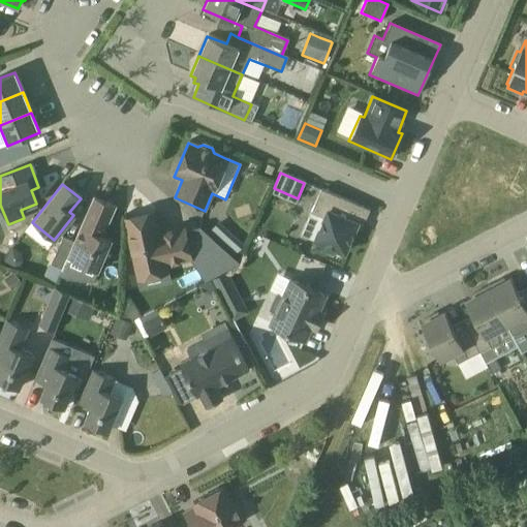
[(319,190),(301,235),(323,245),(322,246),(334,251),(334,249),(343,253),(353,229),(360,231),(368,211),(319,190)]
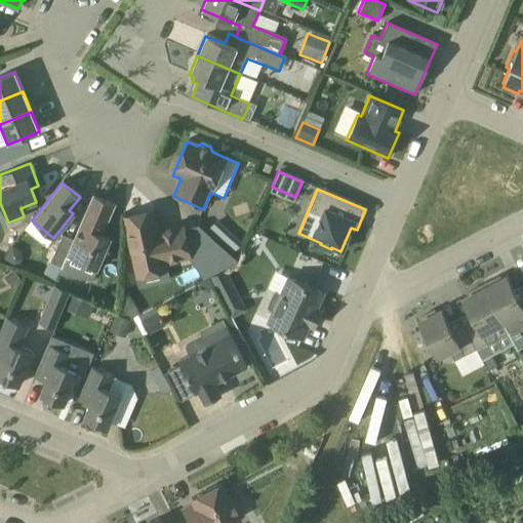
[(58,274),(63,276),(68,277),(92,280),(110,238),(102,235),(114,205),(92,196),(73,241),(61,268),(58,274)]
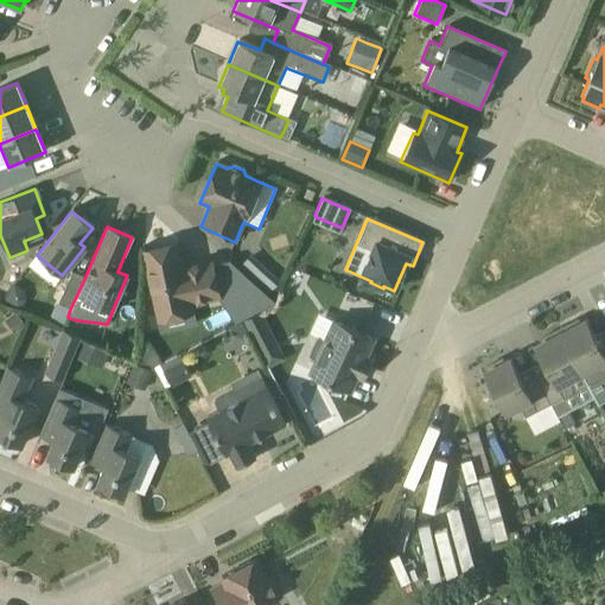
[(189,304),(218,298),(211,263),(182,271),(176,244),(144,252),(159,320),(191,313),(189,304)]
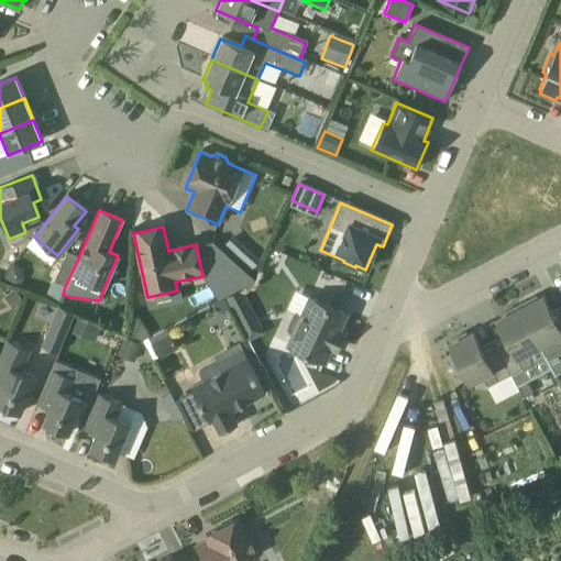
[(245,250),(238,259),(251,271),(259,263),(245,250)]
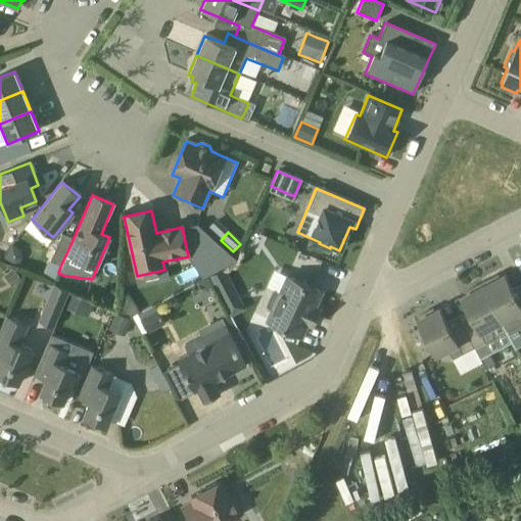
[(61,235),(49,263),(60,267),(73,240),(61,235)]
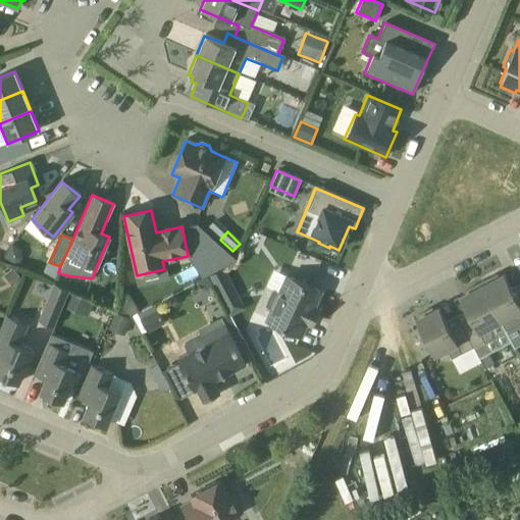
[(20,280),(11,269),(2,276),(11,288),(20,280)]
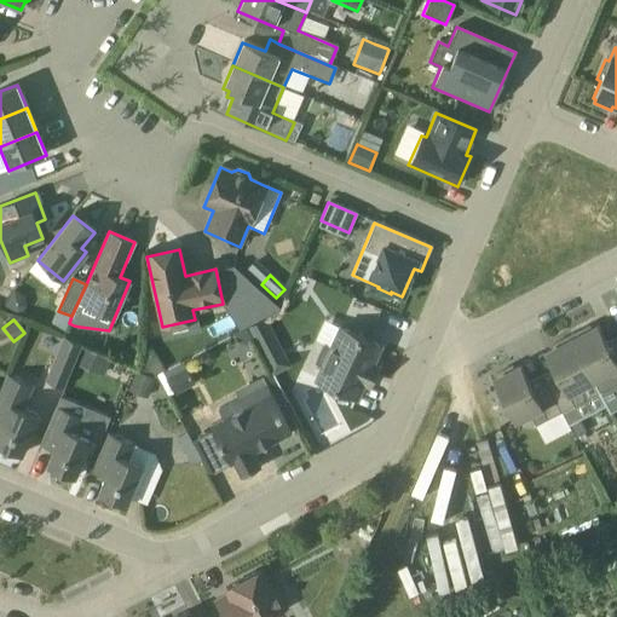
[(290,368),(265,319),(247,328),(272,378),(290,368)]
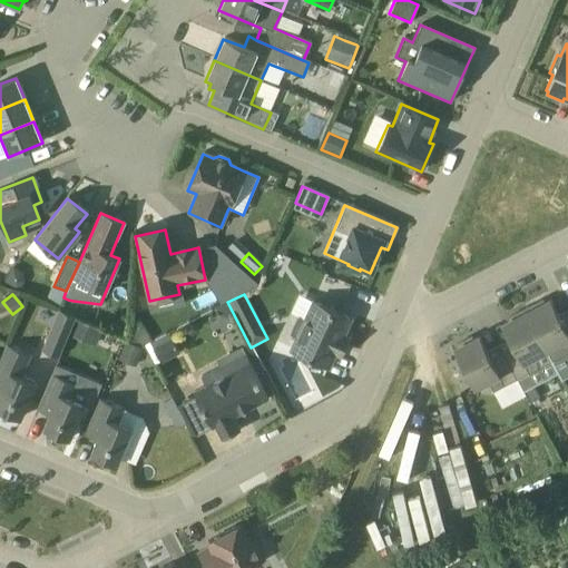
[(524,310),(545,351),(551,362),(567,353),(567,317),(560,322),(549,301),(542,304),(541,301),(524,310)]
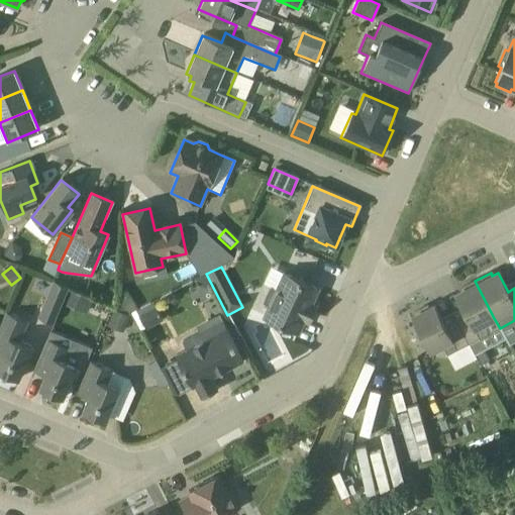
[(310,305),(317,290),(283,274),(275,292),(270,289),(263,303),(268,305),(263,318),(297,333),(303,321),(307,323),(315,307),(310,305)]
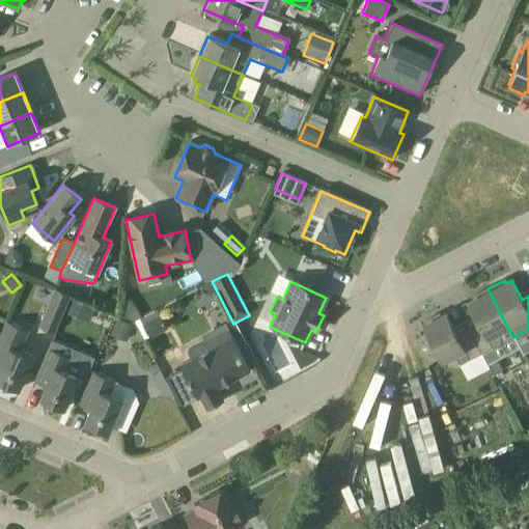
[(55,288),(37,327),(54,334),(71,296),(55,288)]
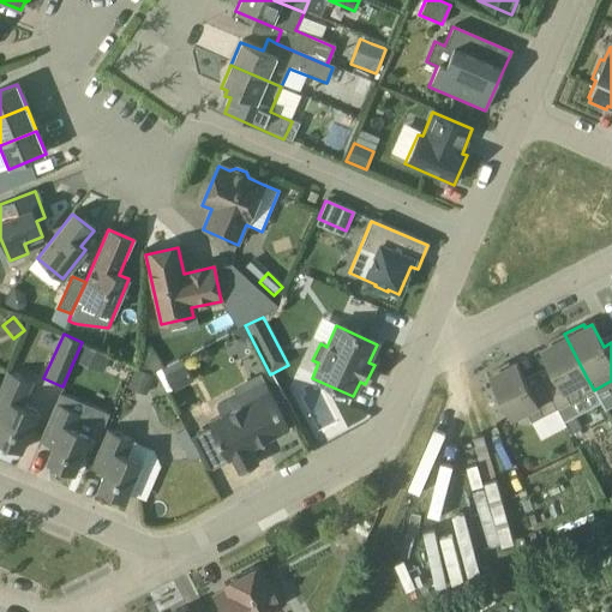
[(540,381),(555,411),(556,409),(570,436),(581,430),(574,417),(570,402),(580,397),(574,385),(587,378),(564,334),(546,343),(547,347),(540,351),(552,373),(540,381)]
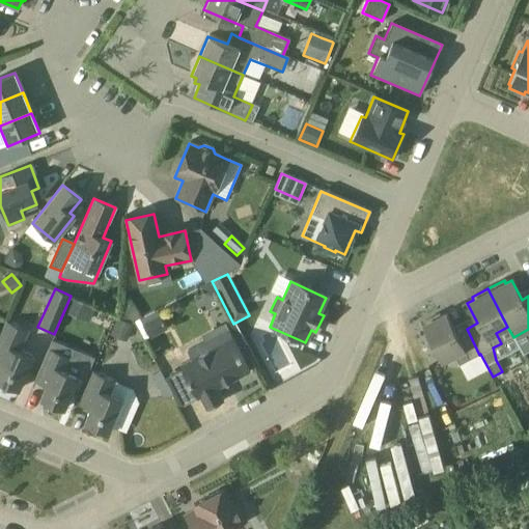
[(63,313),(88,324),(93,309),(70,300),(63,313)]
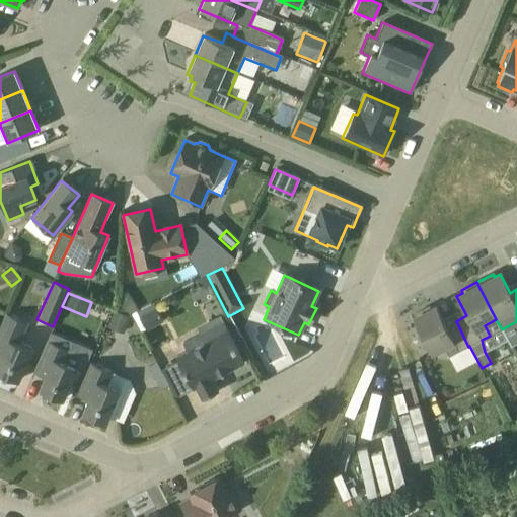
[(152,303),(136,312),(146,330),(162,321),(152,303)]
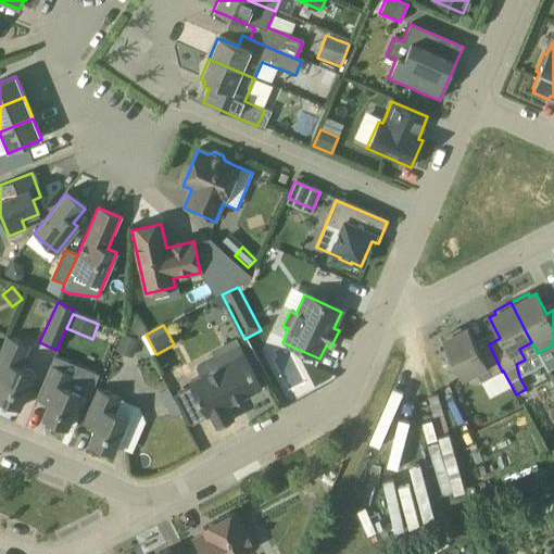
[(489,344),(477,350),(466,329),(460,332),(458,329),(443,337),(445,340),(442,341),(450,357),(448,359),(456,375),(458,374),(462,378),(483,366),(490,378),(502,372),(489,344)]
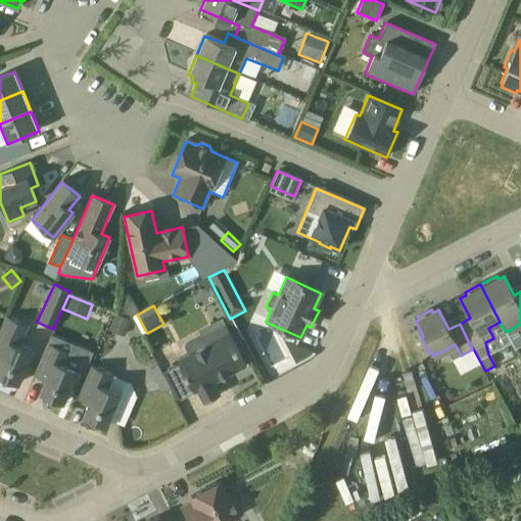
[(124,337),(130,321),(114,315),(107,331),(124,337)]
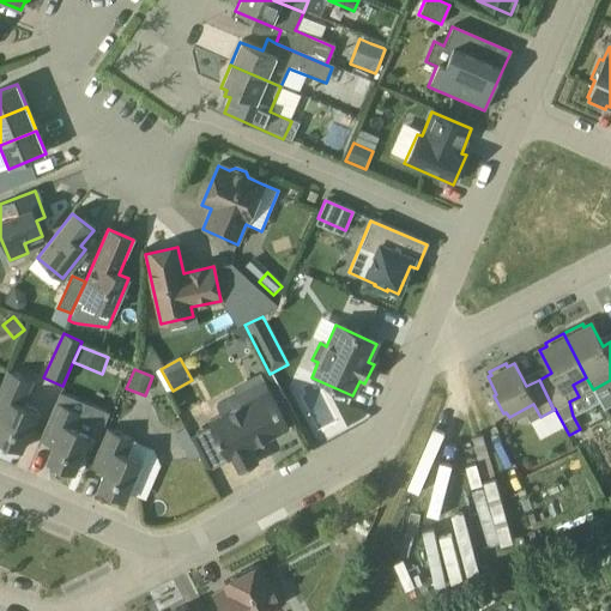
[(32,383),(6,371),(0,385),(0,442),(22,452),(37,413),(23,407),(32,383)]
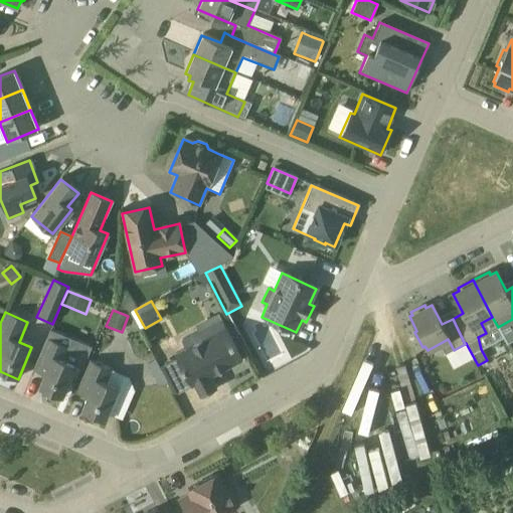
[(209,377),(241,360),(220,320),(180,341),(184,349),(174,354),(190,386),(193,384),(200,397),(215,389),(209,377)]
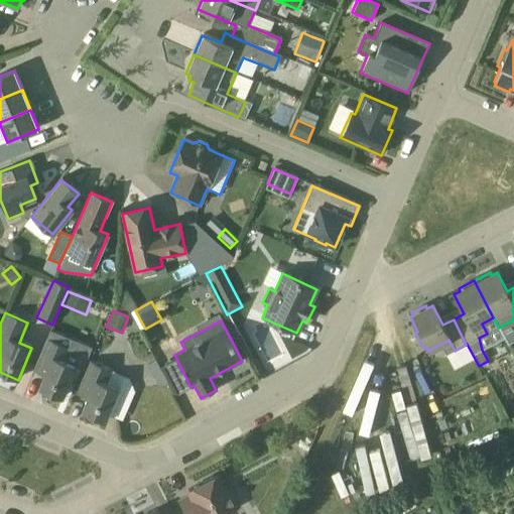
[(63,362),(69,349),(46,339),(32,371),(43,376),(38,389),(62,399),(76,367),(63,362)]
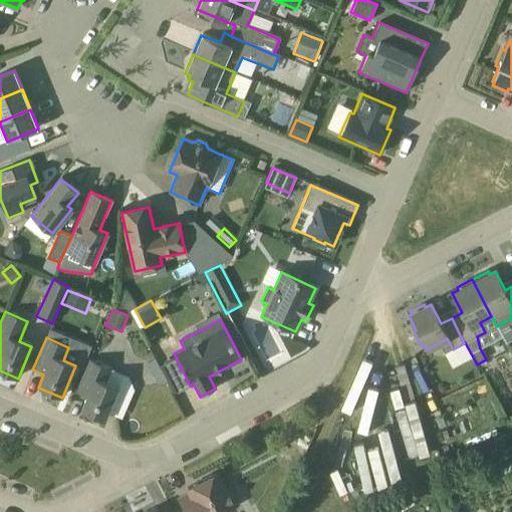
[(105,382),(111,369),(88,360),(75,392),(86,397),(81,410),(104,420),(105,417),(118,389),(105,382)]
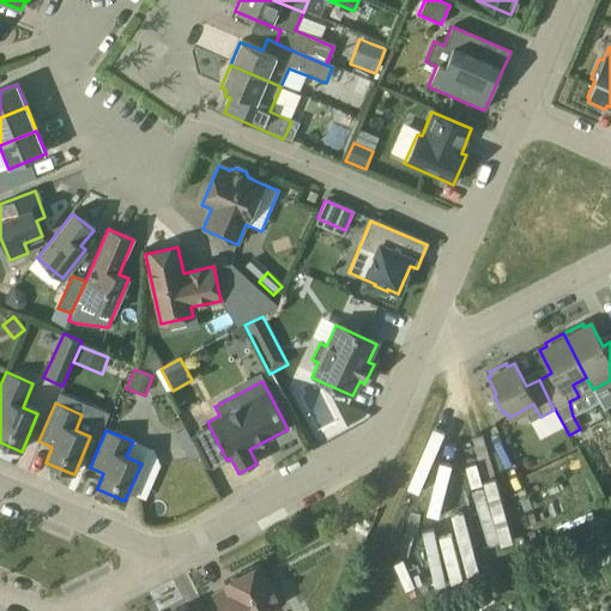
[(270,584),(264,586),(254,567),(233,578),(234,579),(237,584),(210,598),(217,610),(265,610),(279,604),(270,584)]
